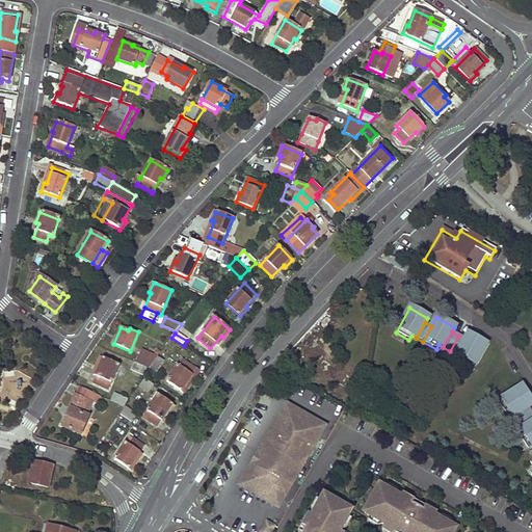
[(464,339),(456,354),(461,357),(458,362),(472,369),(485,344),(468,335),(464,339)]
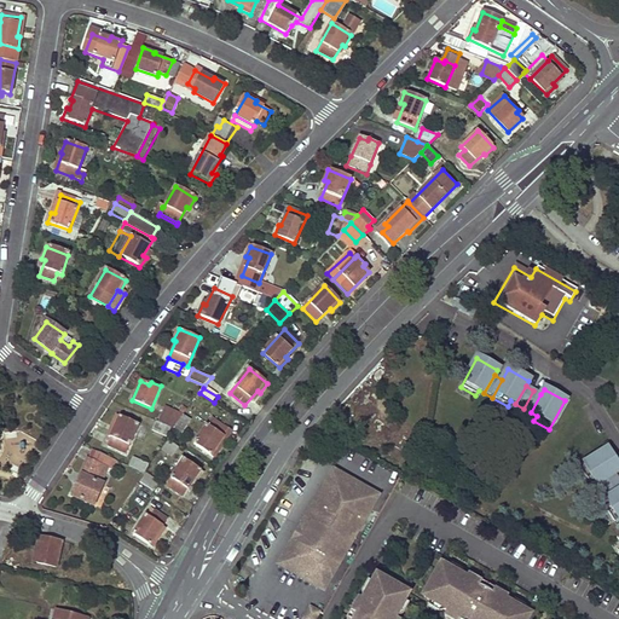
[(541,394),(533,391),(524,409),(531,412),(541,394)]
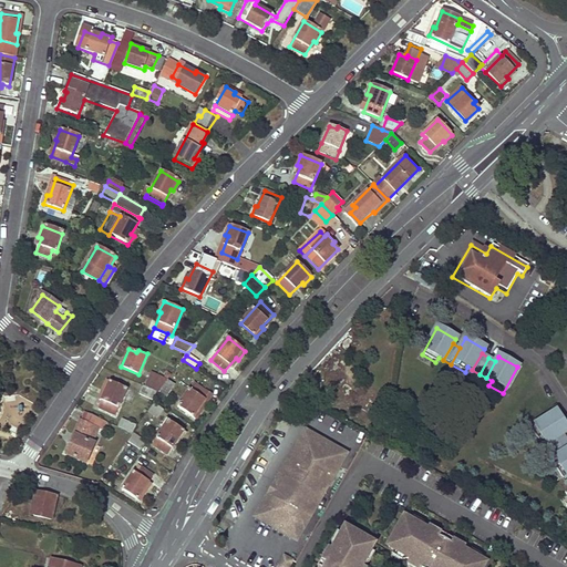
[(150,379),(145,388),(160,393),(165,385),(150,379)]
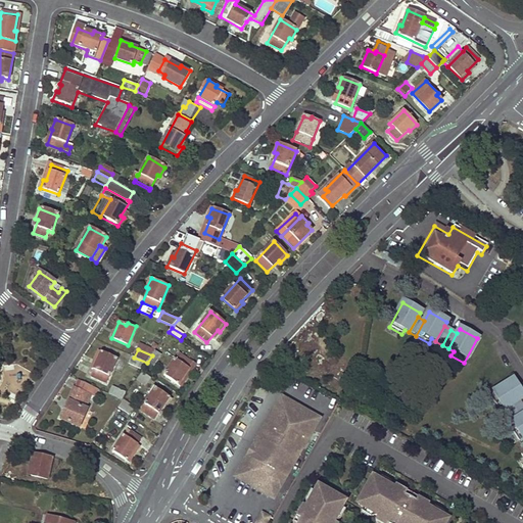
[(161,357),(155,350),(152,355),(158,360),(161,357)]
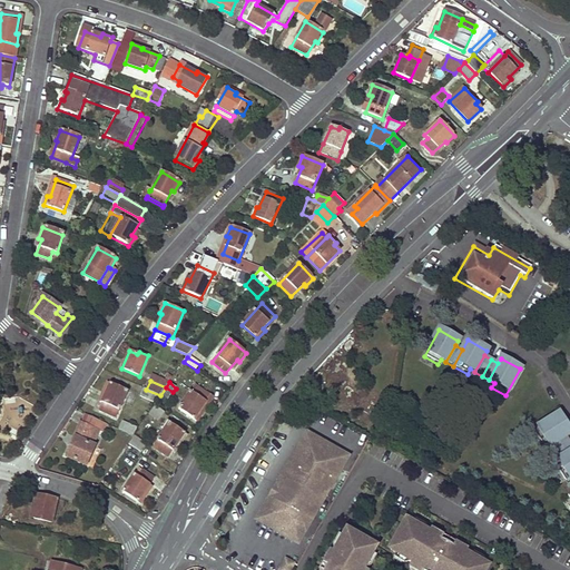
[(127,391),(108,383),(104,392),(106,393),(99,410),(111,415),(115,408),(119,409),(127,391)]
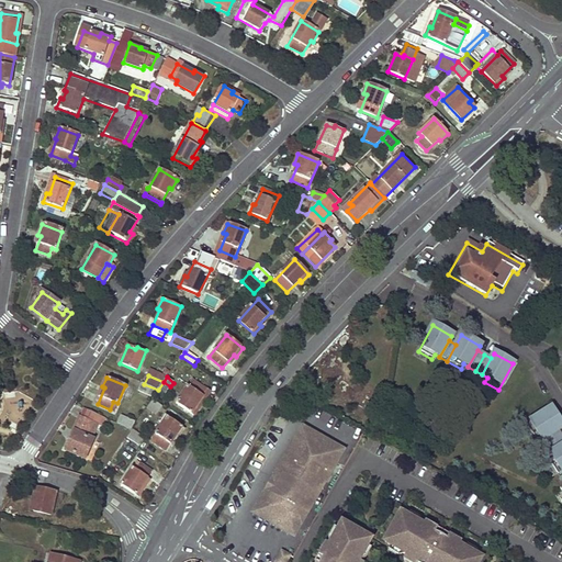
[(208,390),(193,381),(178,403),(193,415),(200,406),(197,404),(208,390)]
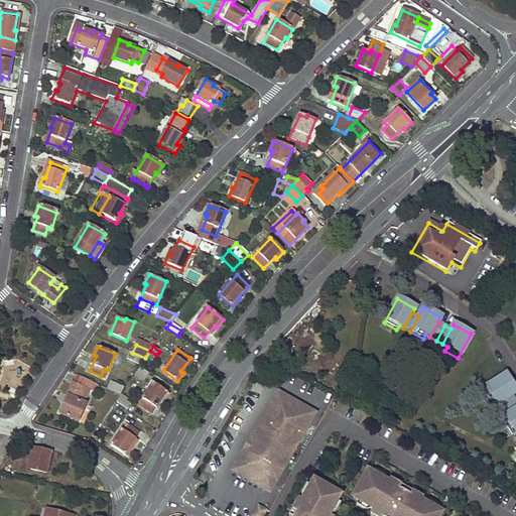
[(156,355),(150,351),(145,358),(151,362),(156,355)]
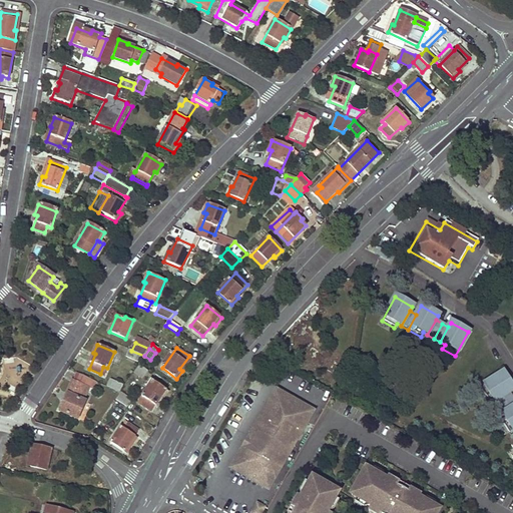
[(131,351),(130,350),(127,356),(140,362),(144,356),(131,351)]
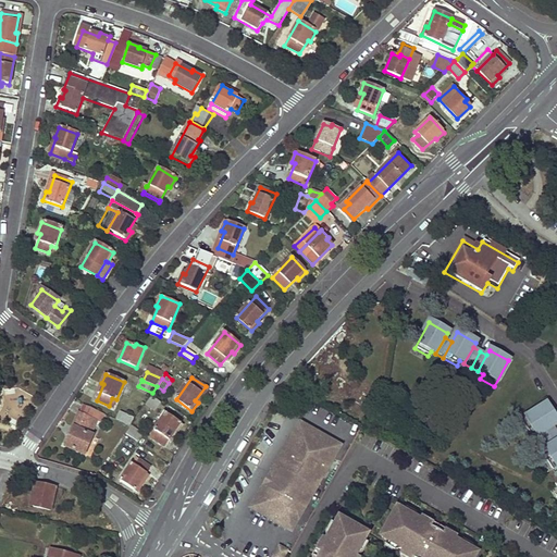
[(158,413),(163,404),(149,397),(145,407),(158,413)]
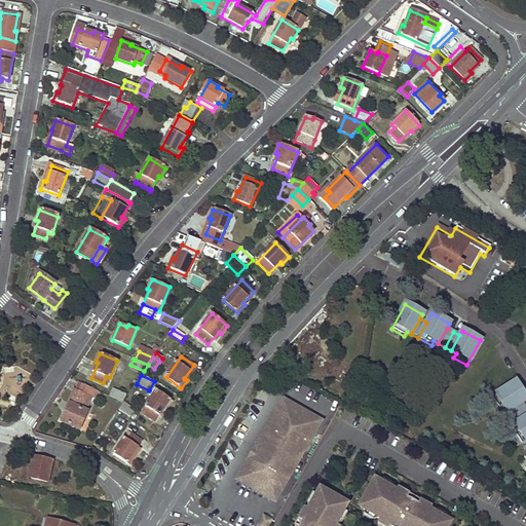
[(89,386),(77,381),(73,389),(86,395),(89,386)]
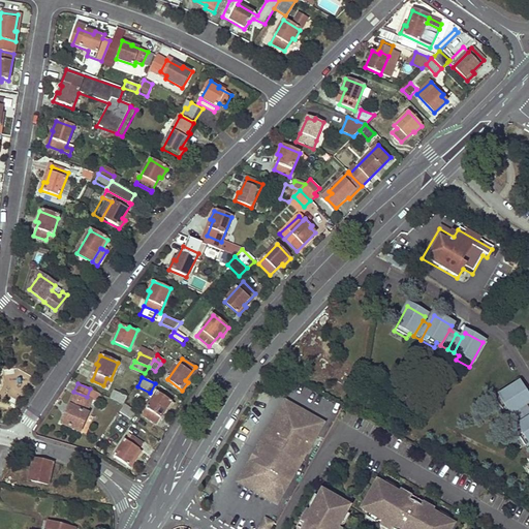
[(507,409),(510,414),(525,405),(528,402),(528,401),(519,384),(495,400),(503,412),(507,409)]
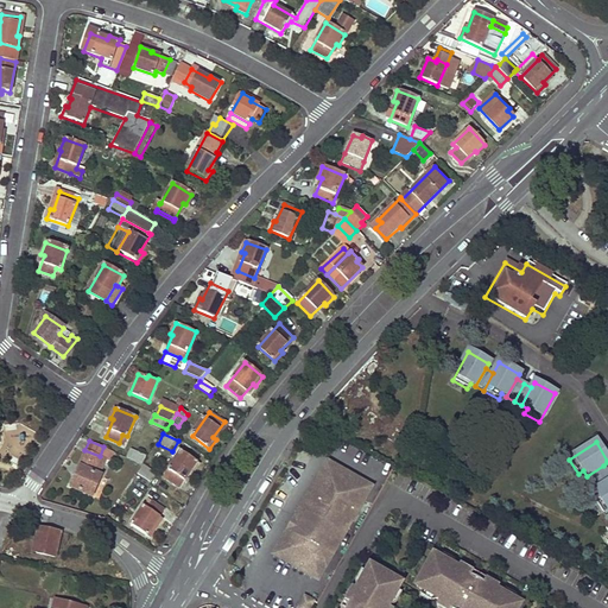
[(130,449),(126,458),(141,464),(145,455),(130,449)]
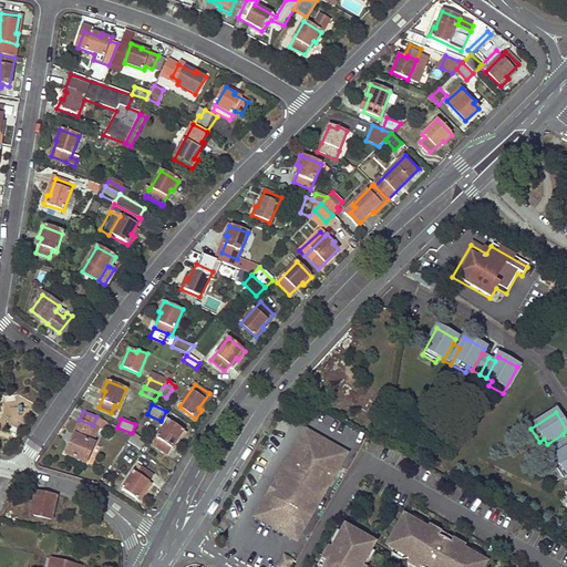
[(93,425),(79,420),(72,435),(74,436),(65,453),(84,462),(94,444),(93,443),(86,440),(93,425)]
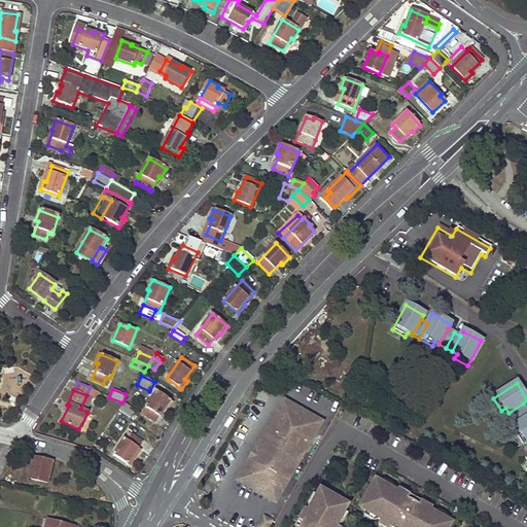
[(173,402),(157,391),(142,414),(154,422),(165,409),(167,410),(173,402)]
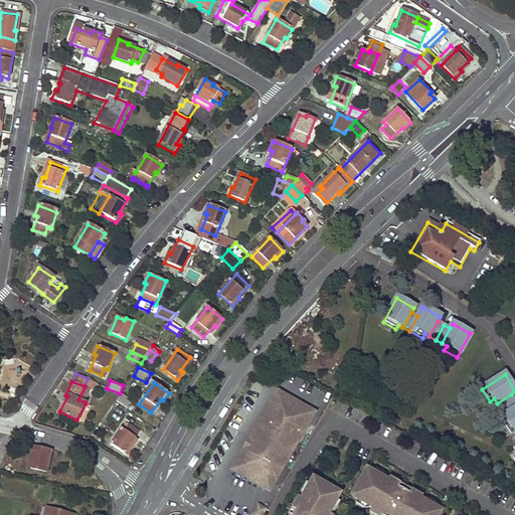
[(91,389),(84,386),(78,399),(84,402),(91,389)]
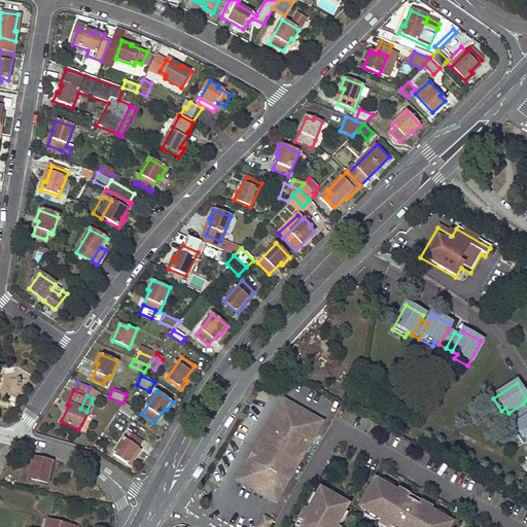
[(239,482),(242,483),(275,502),(320,423),(283,401),(278,412),(239,482)]
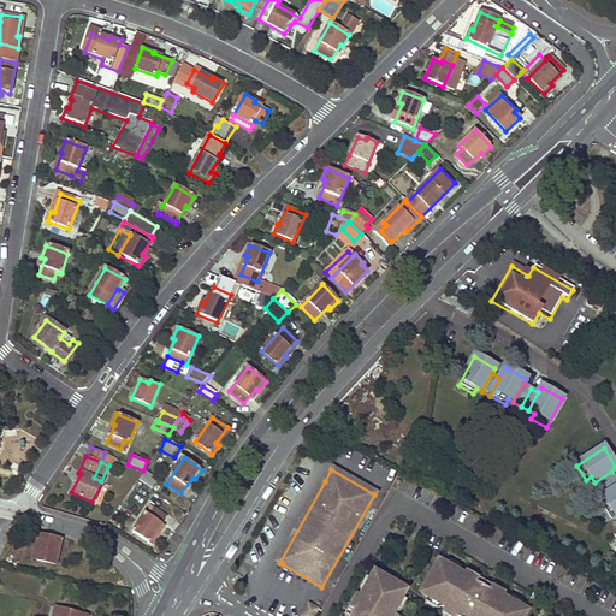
[(594,483),(599,490),(615,478),(611,472),(594,483)]
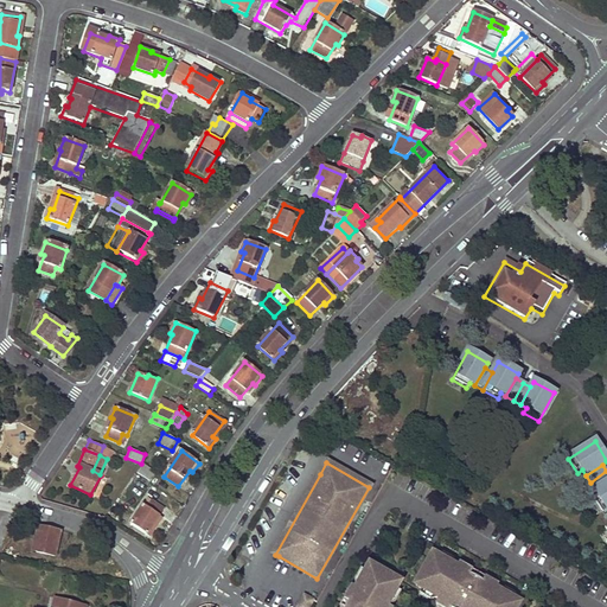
[(138,474),(145,479),(148,473),(141,468),(138,474)]
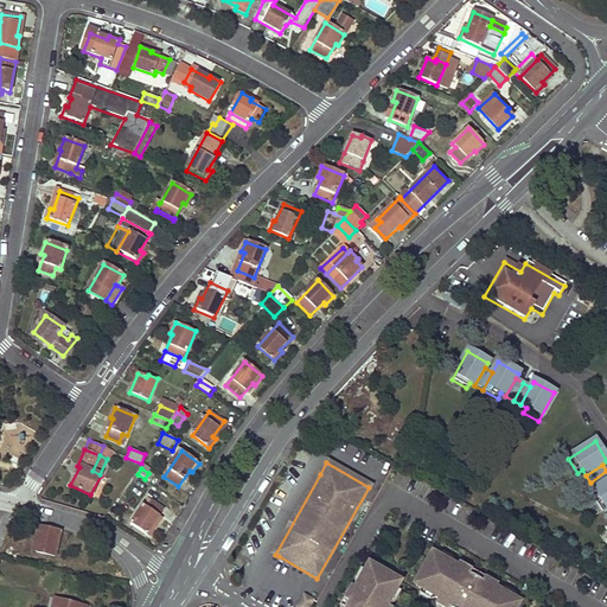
[(606,481),(606,471),(590,483),(595,490),(606,481)]
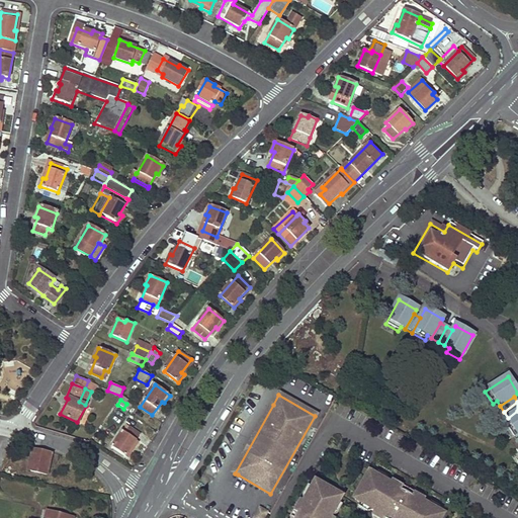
[(517,411),(508,418),(510,423),(506,425),(514,438),(517,434),(517,411)]
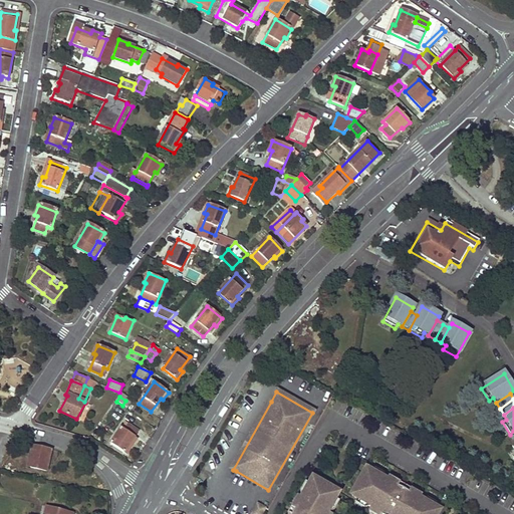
[(139,431),(125,422),(111,443),(125,454),(132,446),(130,444),(139,431)]
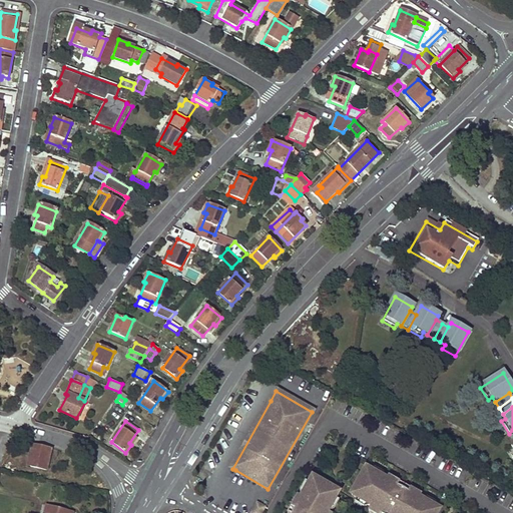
[(50,448),(31,443),(25,463),(45,468),(50,448)]
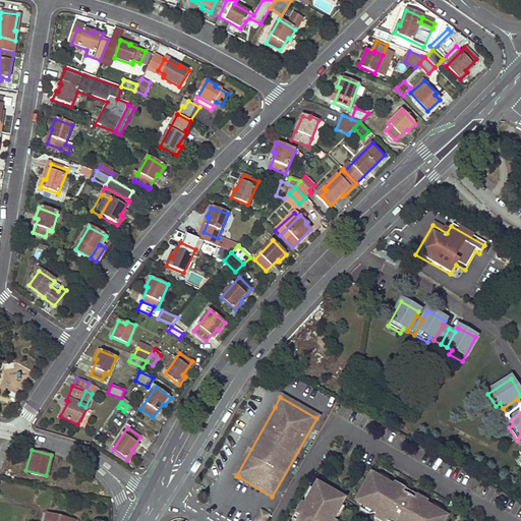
[(444,520),(446,518),(440,515),(443,510),(433,506),(431,509),(425,505),(427,503),(417,497),(417,496),(403,488),(394,483),(393,485),(387,482),(388,479),(379,474),(377,479),(371,476),(357,503),(362,505),(359,510),(368,515),(370,512),(375,515),(373,519),(377,520),(444,520)]
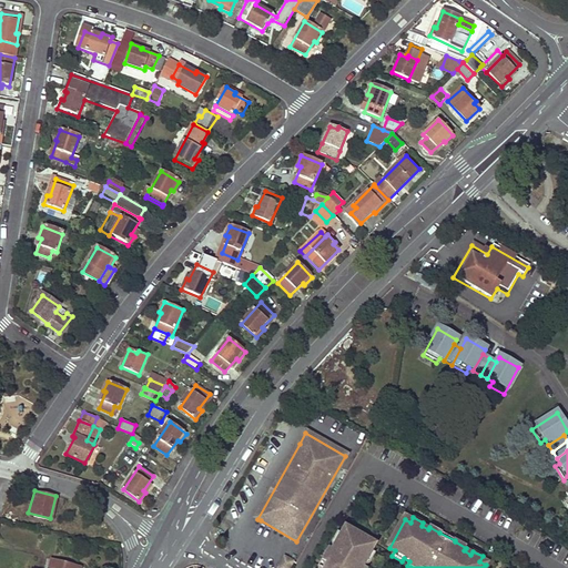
[(374,545),(345,529),(342,535),(336,533),(331,541),(334,544),(331,550),(328,549),(322,560),(321,560),(315,567),(362,567),(366,561),(369,564),(375,555),(369,551),(374,545)]
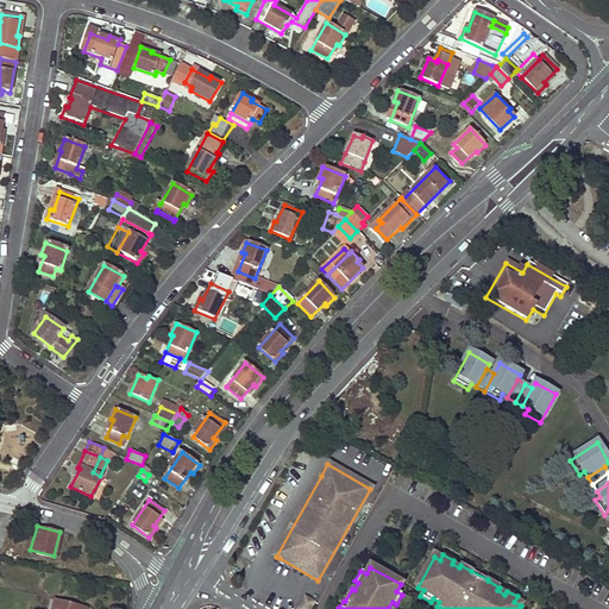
[(311,608),(315,602),(305,596),(297,608),(311,608)]
